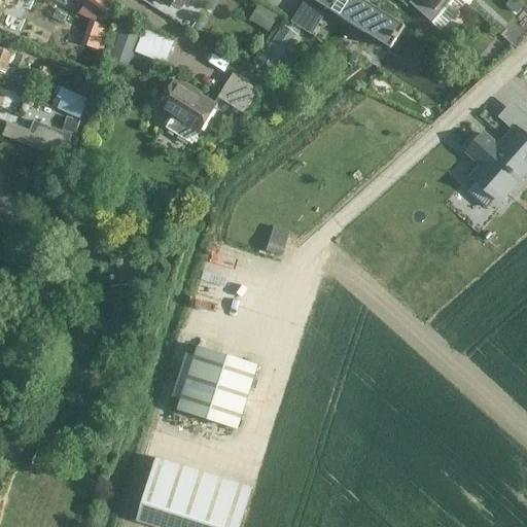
[(88,0),(84,5),(103,21),(115,4),(109,0),(88,0)]
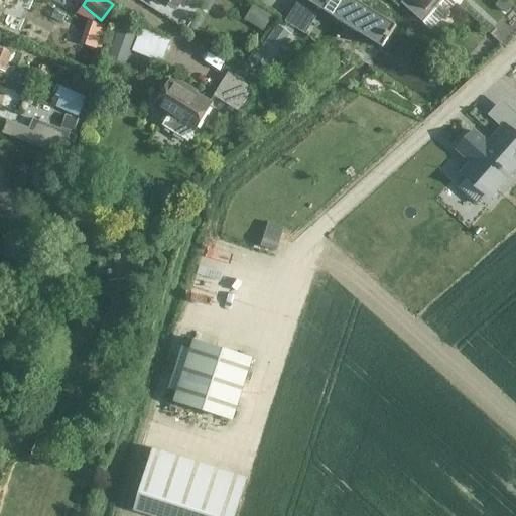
[(305,29),(316,9),(298,0),(296,0),(286,19),(305,29)]
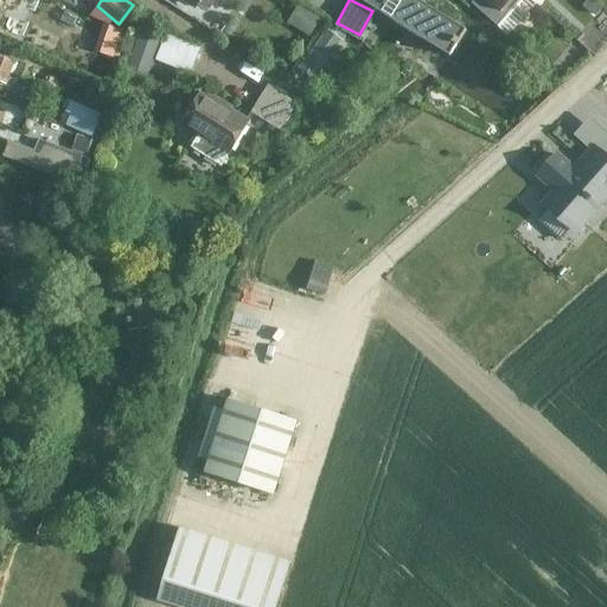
[(359,0),(449,56),(466,31),(416,0),(359,0)]
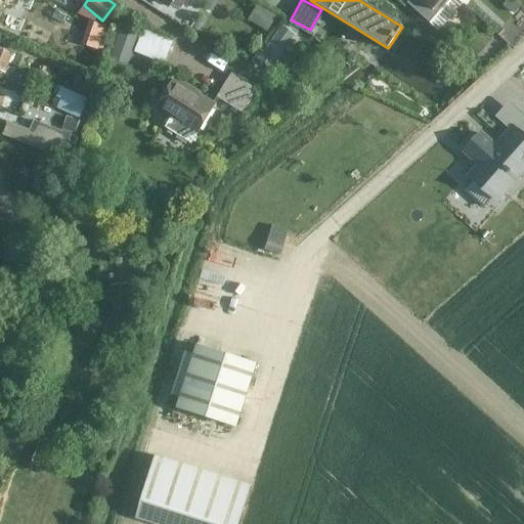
[(409,0),(406,3),(429,24),(449,0),(409,0)]
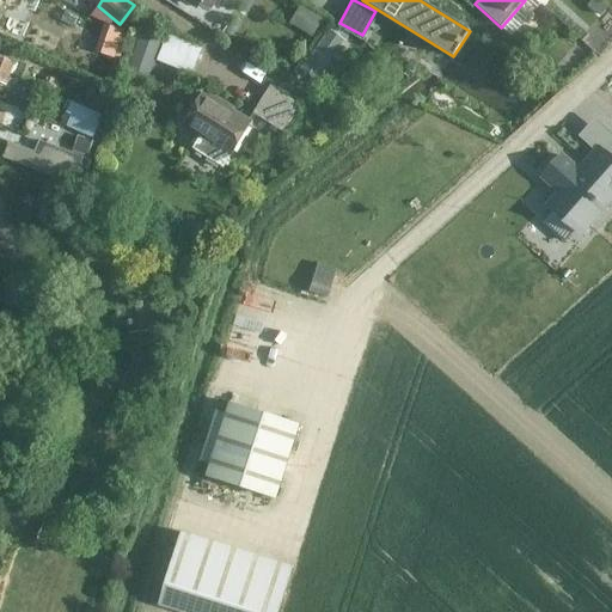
[(314,34),(324,14),(300,2),(291,22),(314,34)]
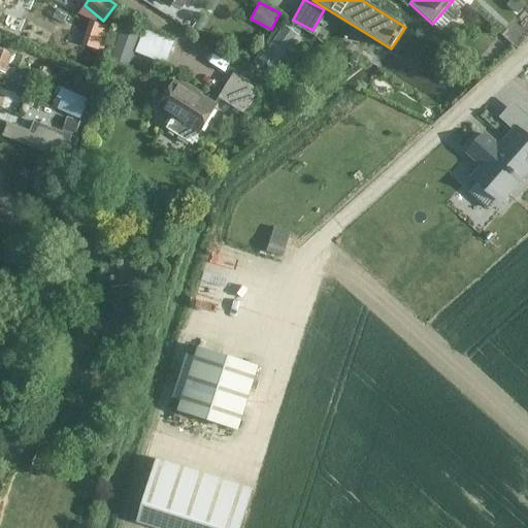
[(111,56),(129,63),(142,28),(124,22),(111,56)]
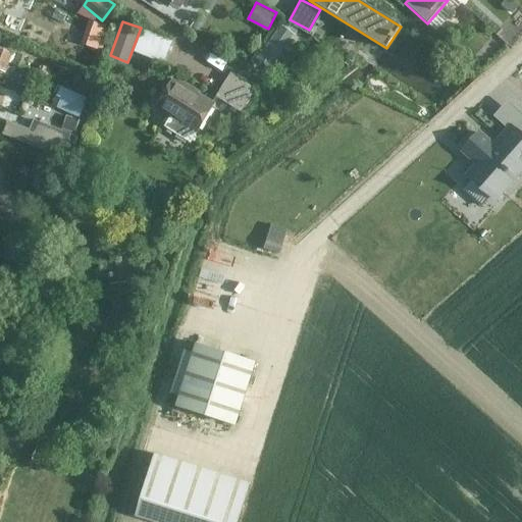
[(164,62),(173,39),(144,27),(134,49),(164,62)]
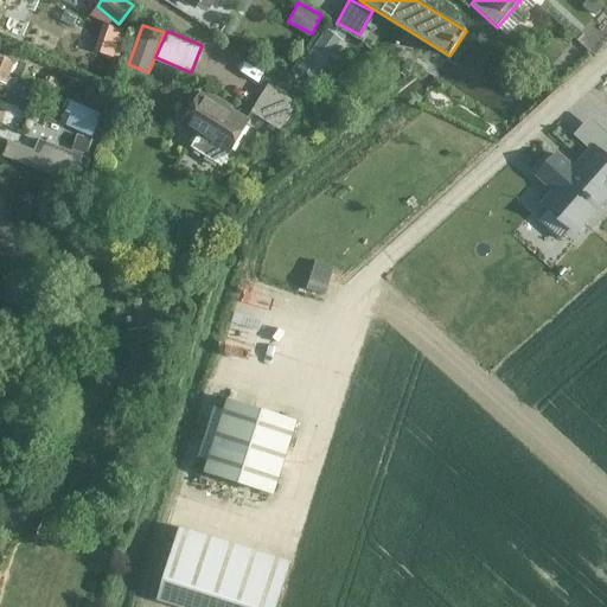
[(0,80),(5,82),(12,59),(0,56),(0,80)]
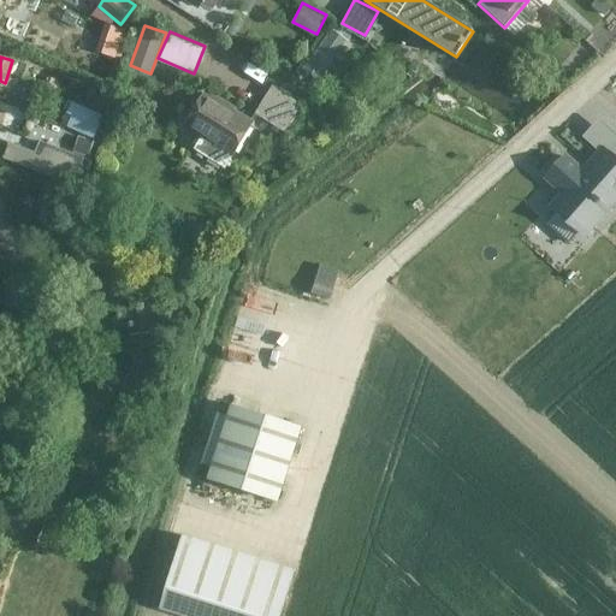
[(284,131),(288,125),(300,105),(272,87),(255,113),(284,131)]
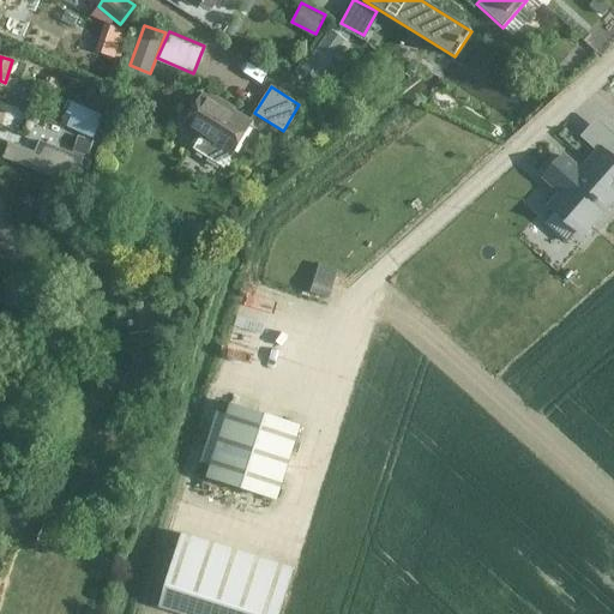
[(230,155),(251,122),(204,94),(184,126),(230,155)]
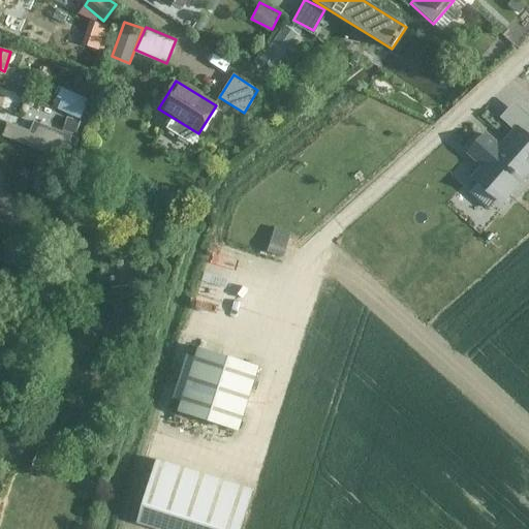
[(65,154),(72,130),(37,120),(34,130),(7,122),(3,135),(65,154)]
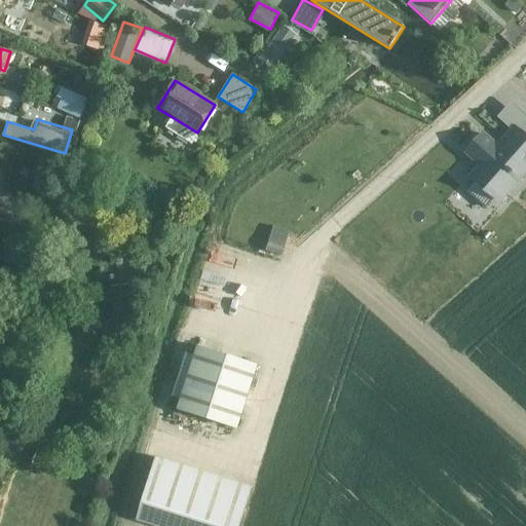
[(525,120),(518,130),(515,128),(512,132),(497,148),(482,135),(466,152),(482,165),(472,177),(475,180),(495,197),(498,200),(505,193),(509,196),(522,180),(519,178),(525,170),(525,120)]
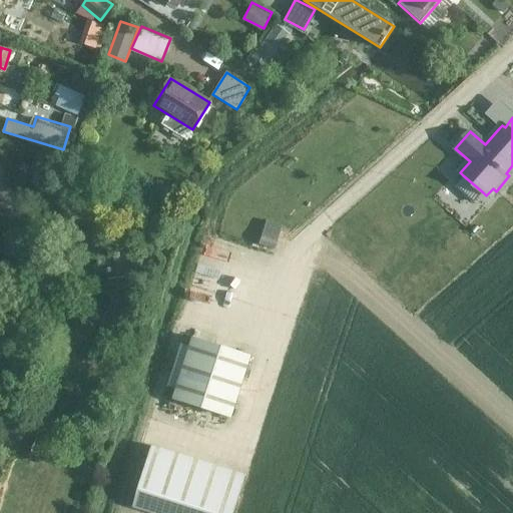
[(257,219),(251,242),(278,248),(283,225),(257,219)]
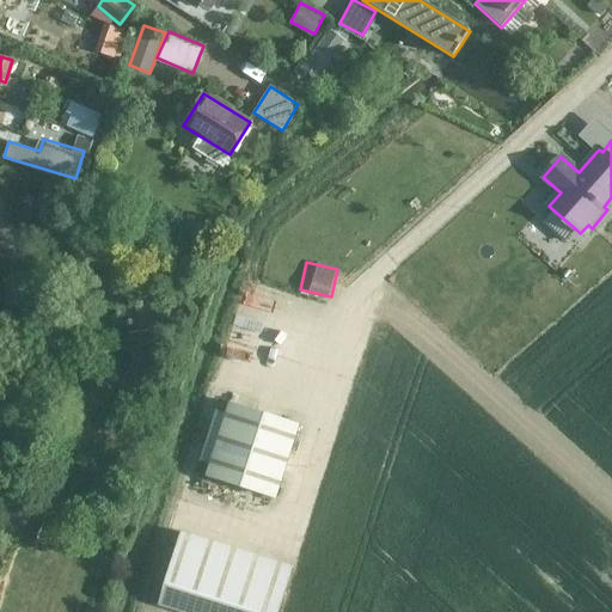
[(230,404),(206,478),(276,501),(300,428),(230,404)]
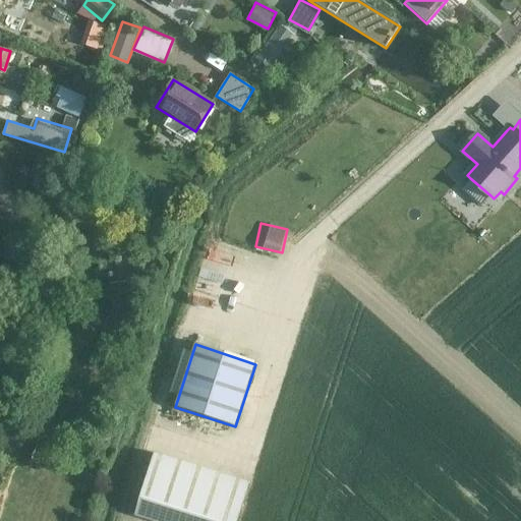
[(222,520),(236,477),(151,451),(133,510),(170,520),(222,520)]
